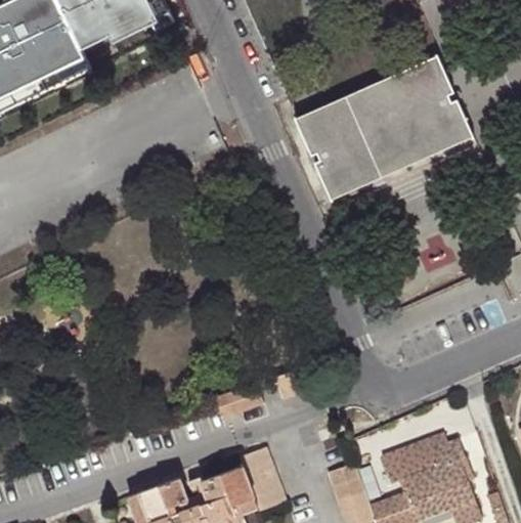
[(0,95),(173,14),(166,0),(0,0),(0,95)]
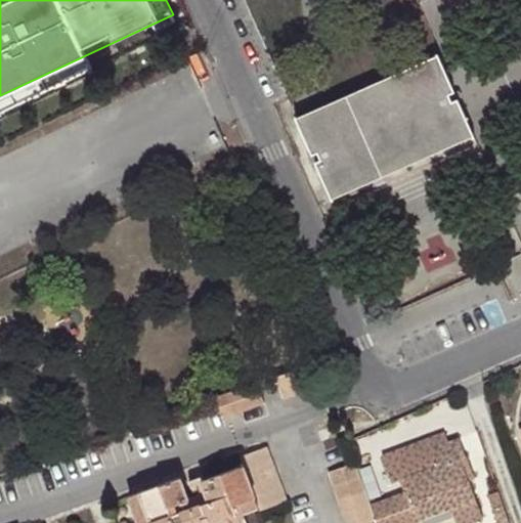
[(453,90),(437,55),(296,118),(311,154),(316,153),(320,160),(315,162),(331,197),(472,135),(458,99),(451,102),(447,94),(453,90)]
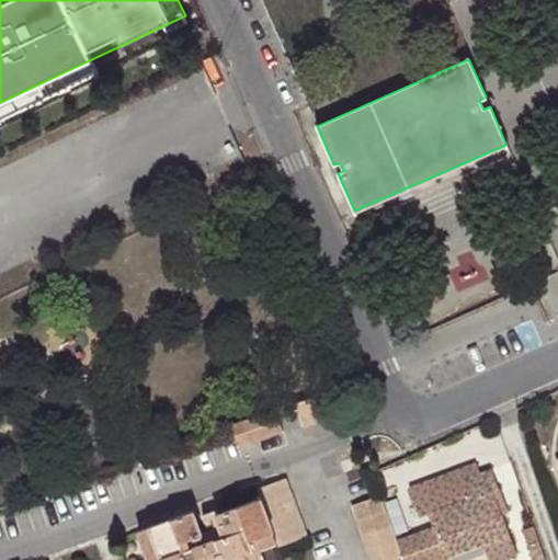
[(279,407),(231,424),(239,446),(286,427),(279,407)]
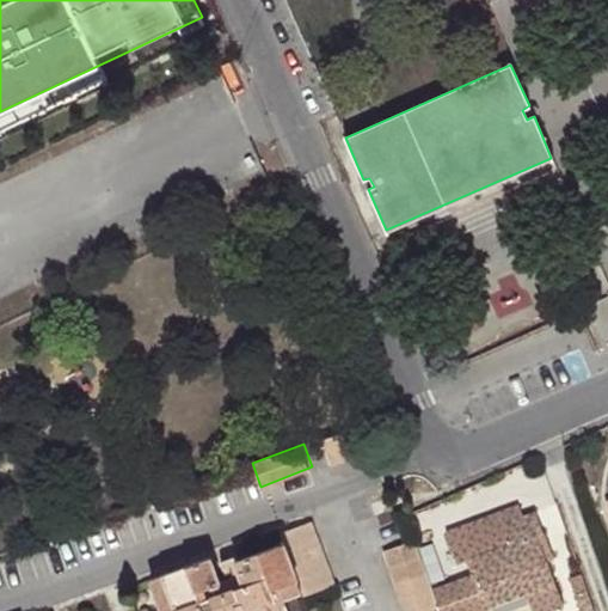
[(433,532),(444,567),(470,557),(474,570),(430,587),(437,610),(477,610),(527,594),(553,584),(546,558),(539,561),(530,536),(542,532),(534,511),(526,514),(520,501),(495,511),(507,543),(472,556),(460,523),(433,532)]
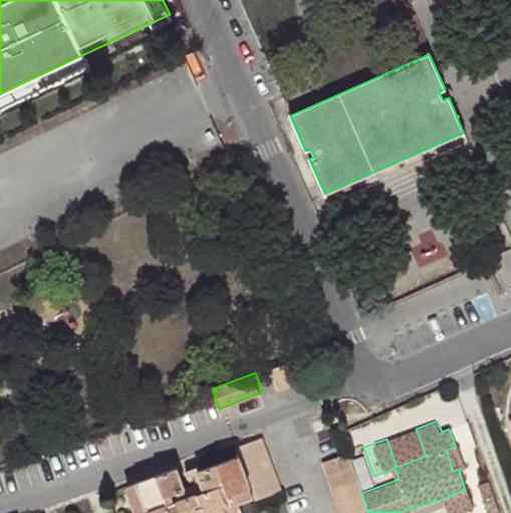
[(426,456),(416,429),(387,439),(397,467),(426,456)]
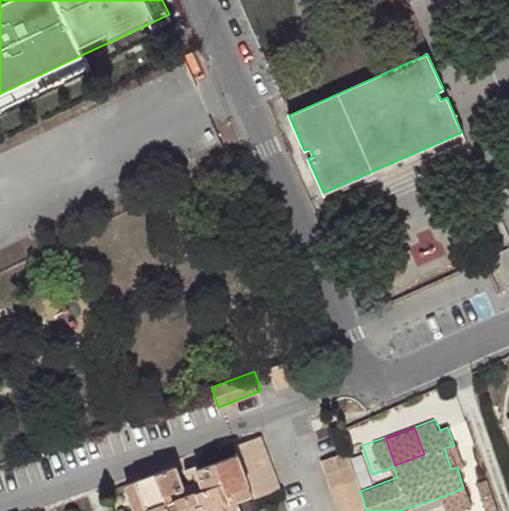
[(195,470),(202,490),(225,506),(232,503),(228,494),(247,487),(250,497),(251,499),(277,490),(259,437),(233,446),(236,456),(195,470)]
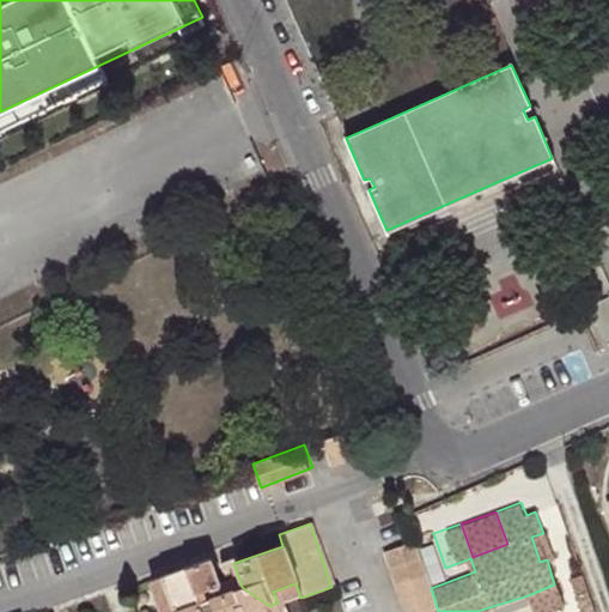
[(543,533),(531,537),(540,562),(547,559),(552,557),(543,533)]
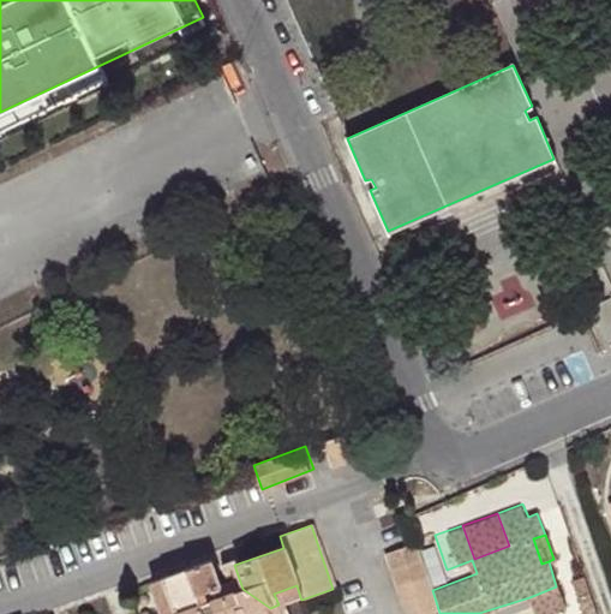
[(437,610),(413,544),(382,555),(402,613),(433,613),(433,612),(437,610)]
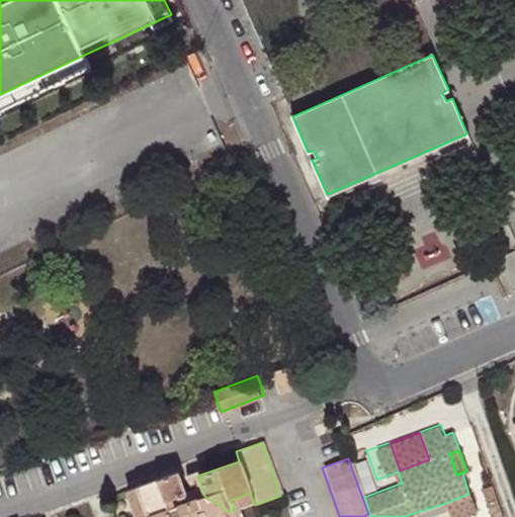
[(229,516),(228,512),(204,496),(168,508),(165,502),(185,495),(177,470),(135,486),(146,516),(229,516)]
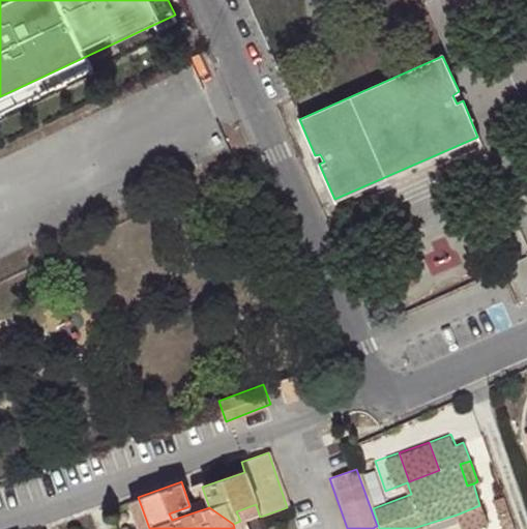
[(149,528),(138,497),(127,501),(137,528),(149,528)]
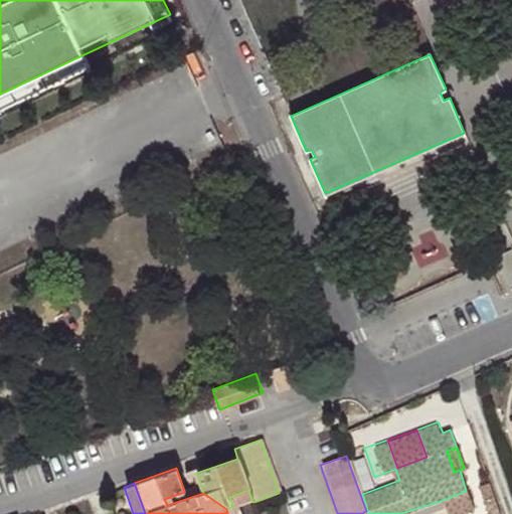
[(233,506),(251,500),(248,490),(229,497),(233,506)]
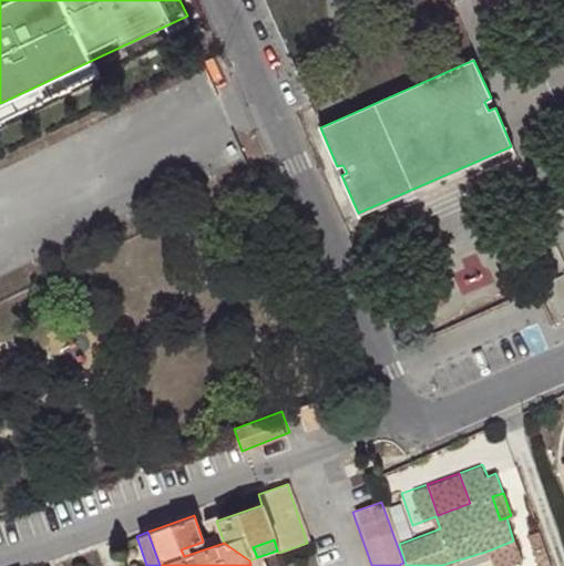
[(513,541),(489,551),(493,565),(514,565),(522,564),(513,541)]
